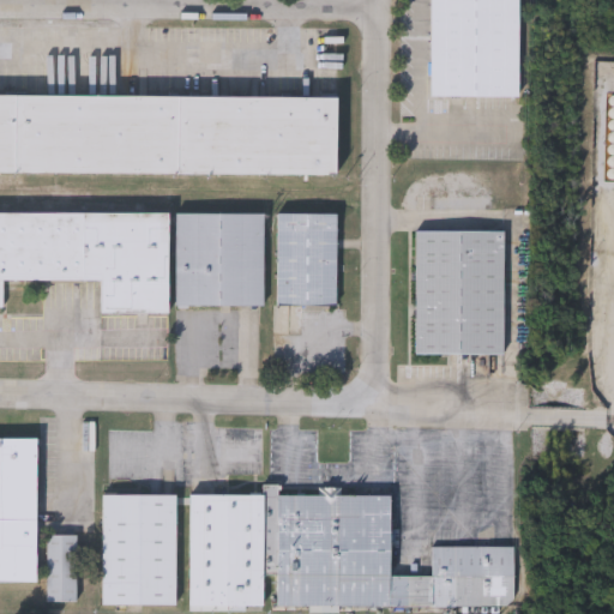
[(518,0),(518,97),(431,97),(431,0),(518,0)]
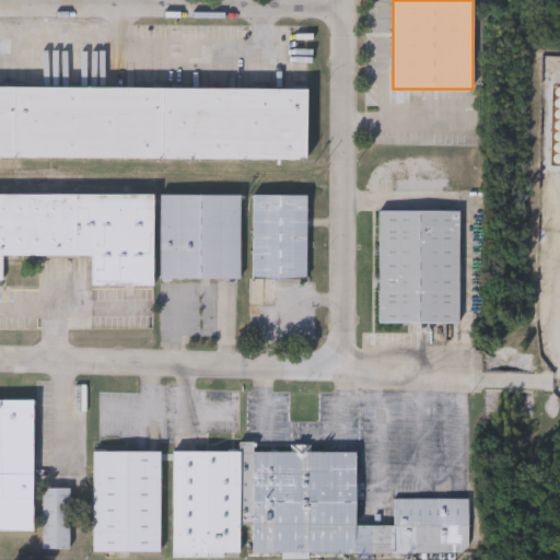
[(305,159),(0,156),(0,85),(306,89),(305,159)]
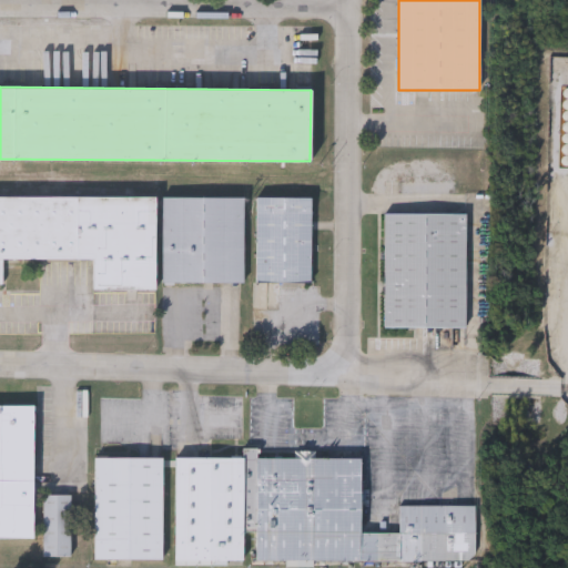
[(0,196),(155,198),(155,291),(92,290),(92,261),(3,261),(3,286),(0,286),(0,196)]
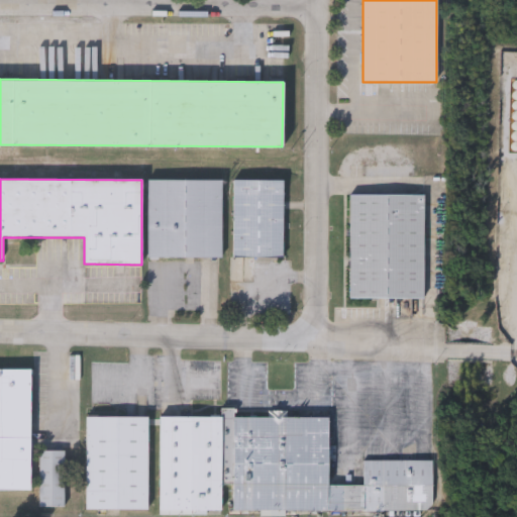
[(147,257),(147,180),(222,180),(222,259),(147,257)]
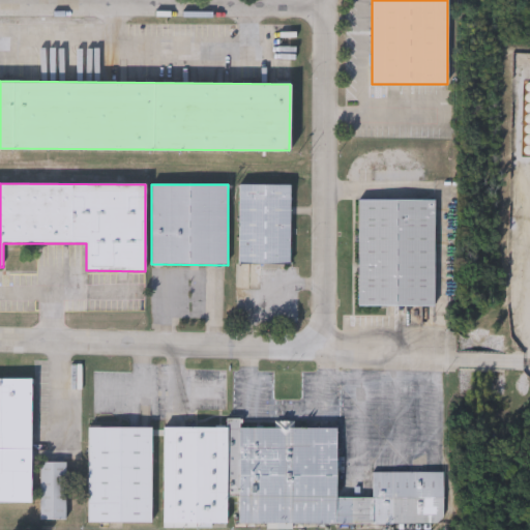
[(290,263),(239,263),(239,184),(290,184),(290,263)]
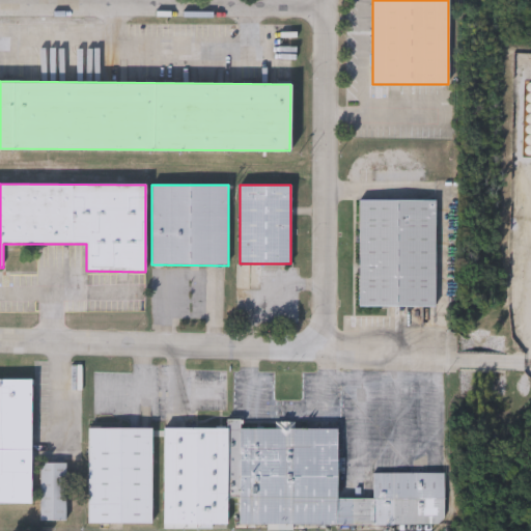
[(359,307),(359,200),(436,200),(435,307),(359,307)]
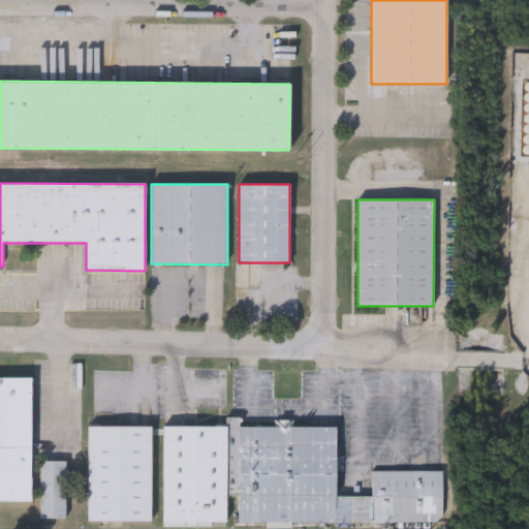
[(0,501),(0,378),(32,378),(30,502),(0,501)]
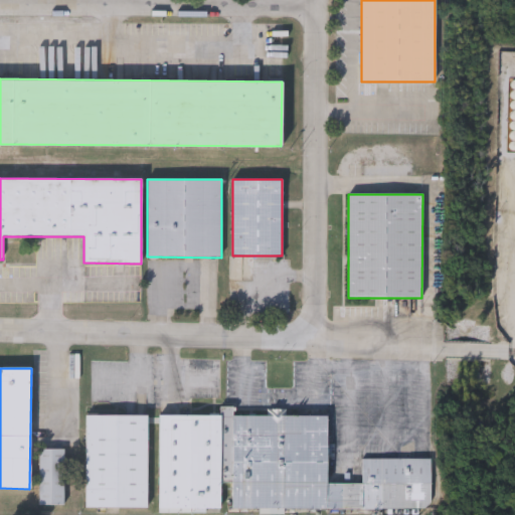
[(220,416),(220,407),(234,408),(234,413),(327,414),(326,484),(362,485),(362,459),(431,460),(430,511),(231,508),(231,484),(219,484),(220,416)]
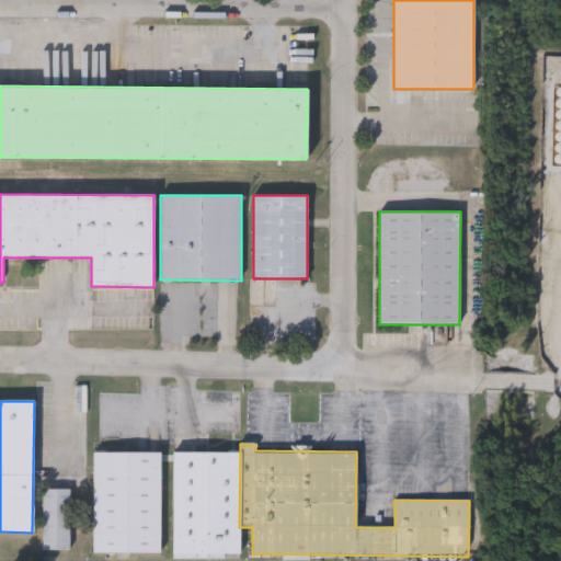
[(160,553),(92,553),(93,453),(160,454),(160,553)]
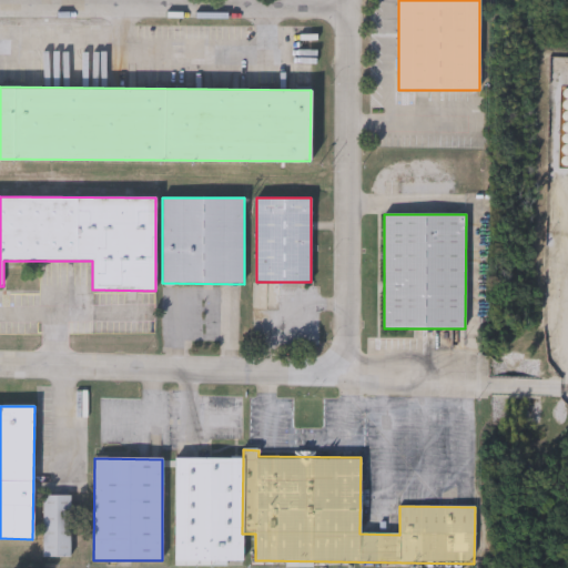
[(242,534),(242,564),(174,563),(176,458),(243,459),(242,534)]
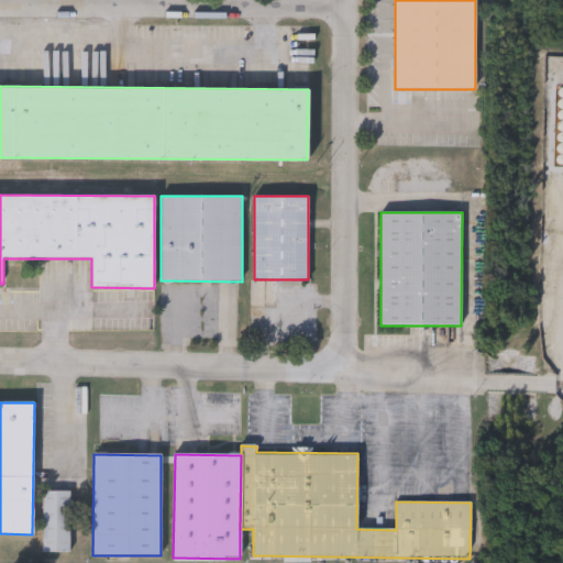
[(43,493),(70,493),(70,552),(43,552),(43,493)]
